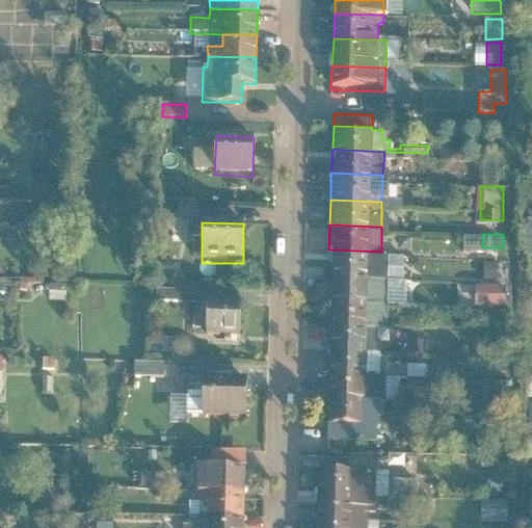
[(381,252),(328,249),(328,274),(383,275),(383,252),(381,252)]
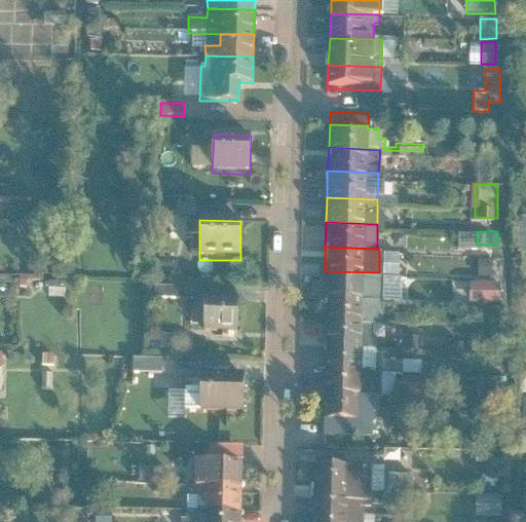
[(379,272),(325,271),(324,294),(377,297),(379,272)]
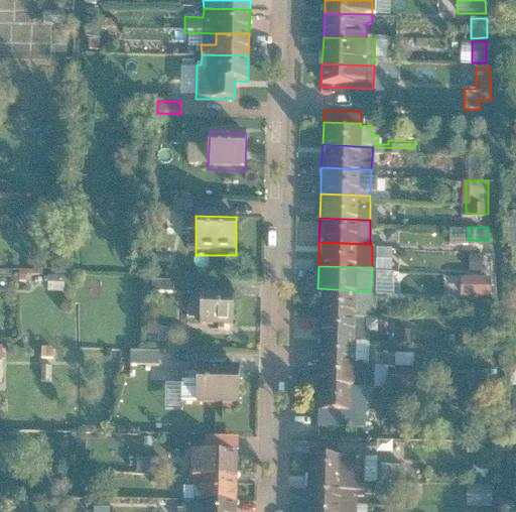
[(467,274),(467,294),(496,294),(496,274),(467,274)]
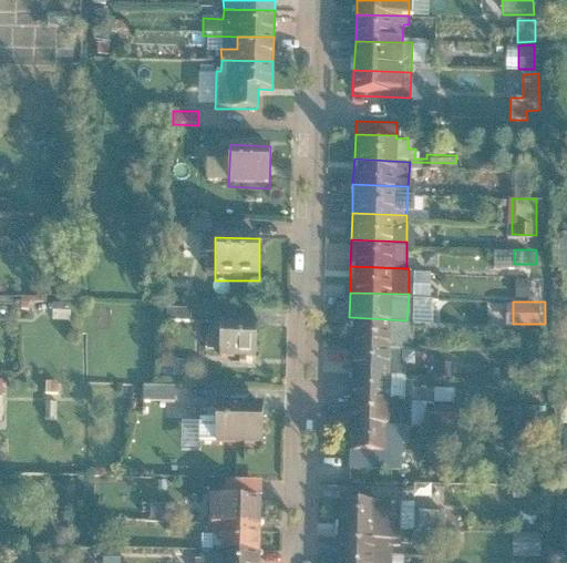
[(192,305),(166,303),(165,317),(191,318),(192,305)]
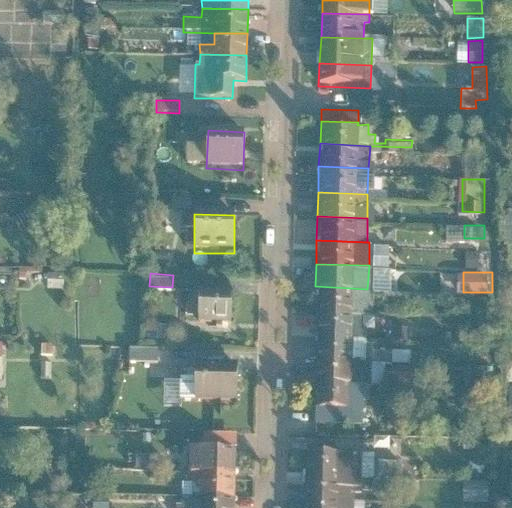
[(367,289),(315,286),(314,310),(367,312),(367,289)]
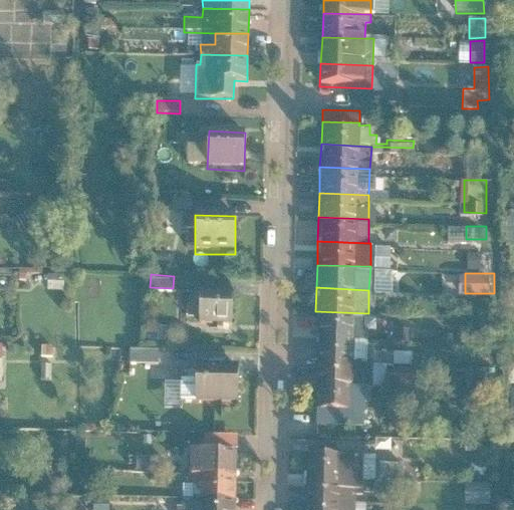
[(233,321),(233,288),(199,288),(199,321),(210,320),(210,325),(223,325),(224,321),(233,321)]
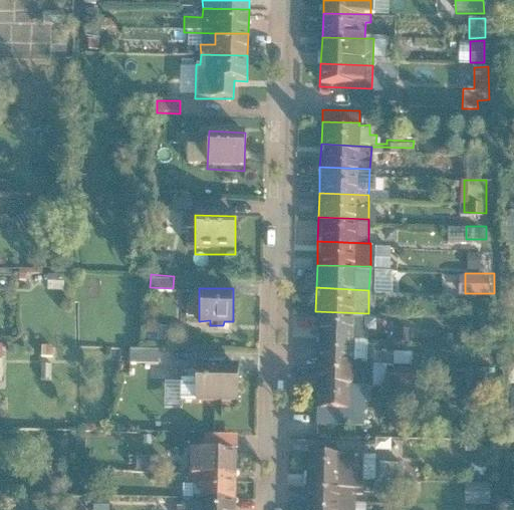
[(368,313),(315,311),(314,337),(367,339),(368,313)]
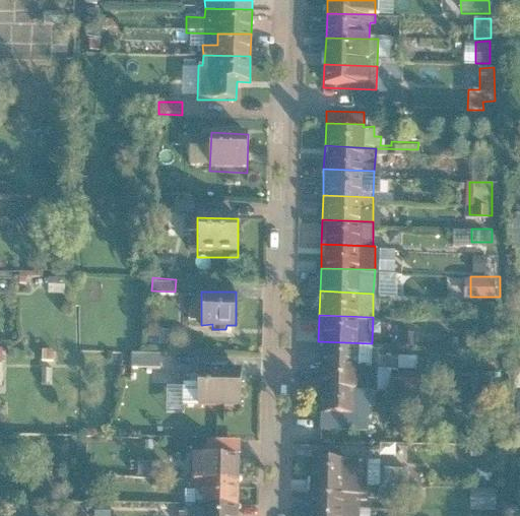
[(167,343),(168,327),(145,326),(144,343),(167,343)]
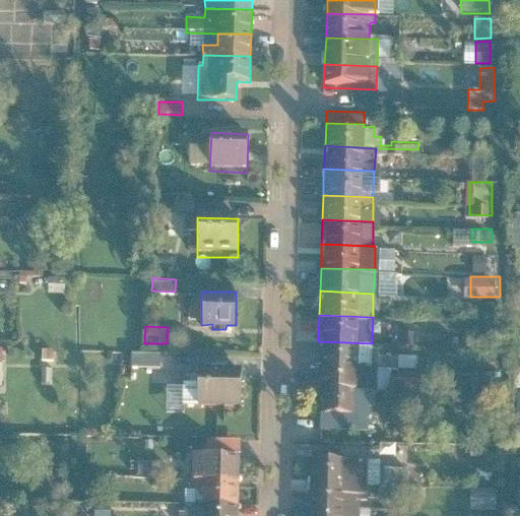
[(372,343),(318,341),(317,364),(371,366),(372,343)]
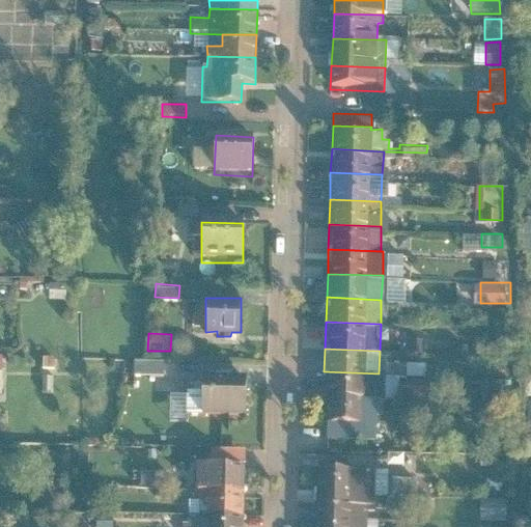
[(163,373),(163,359),(133,359),(133,372),(163,373)]
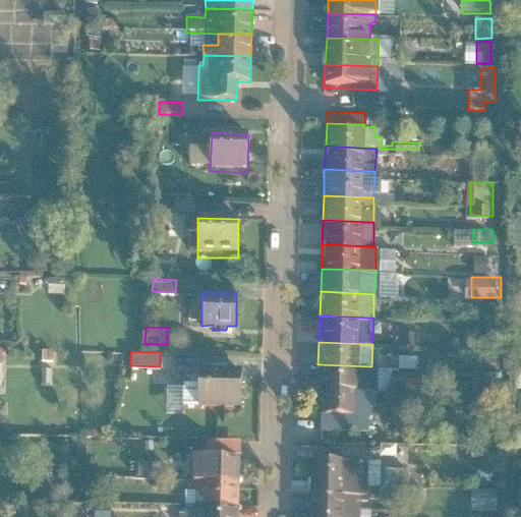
[(371,366),(317,364),(317,391),(370,392),(371,366)]
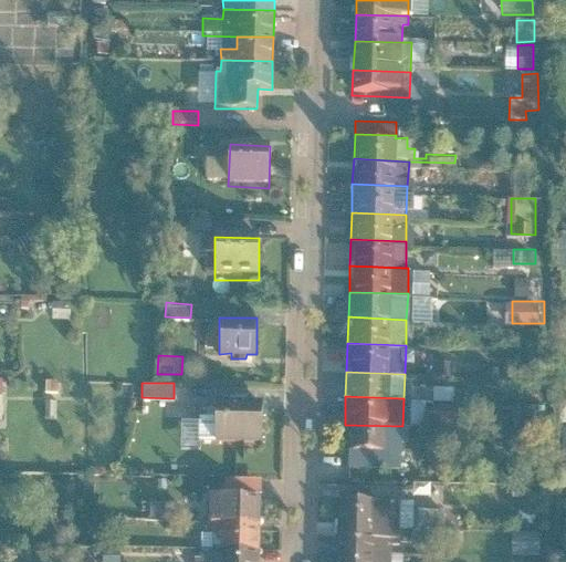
[(565,396),(554,397),(554,423),(565,422),(565,396)]
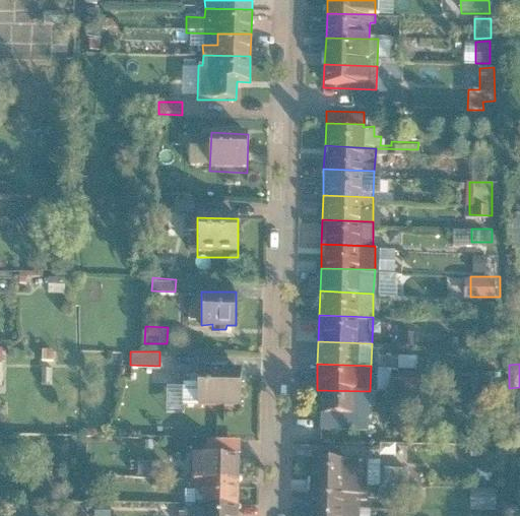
[(183,380),(182,400),(240,402),(242,370),(197,368),(197,380),(183,380)]
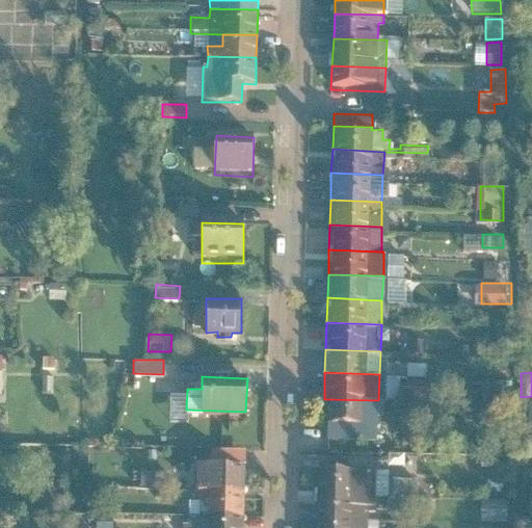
[(378,400),(324,399),(324,437),(373,439),(372,413),(377,413),(378,400)]
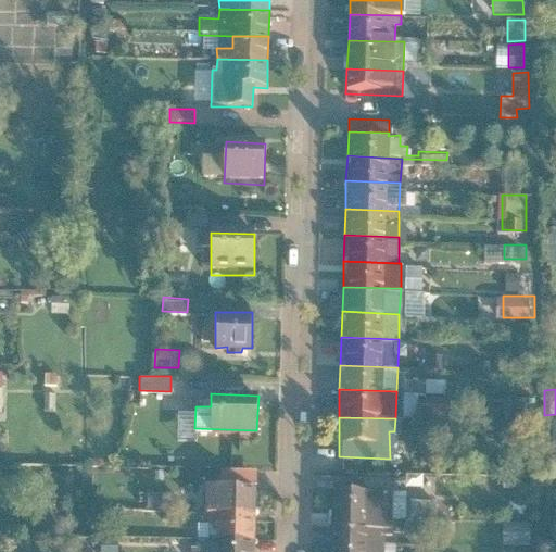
[(361,489),(361,478),(340,477),(339,488),(361,489)]
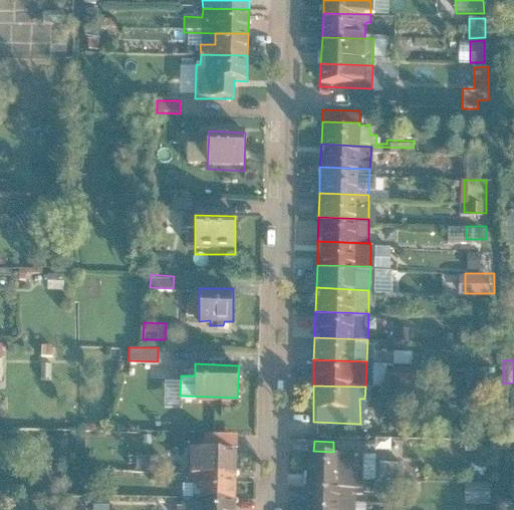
[(188,471),(235,471),(235,449),(188,449),(188,471)]
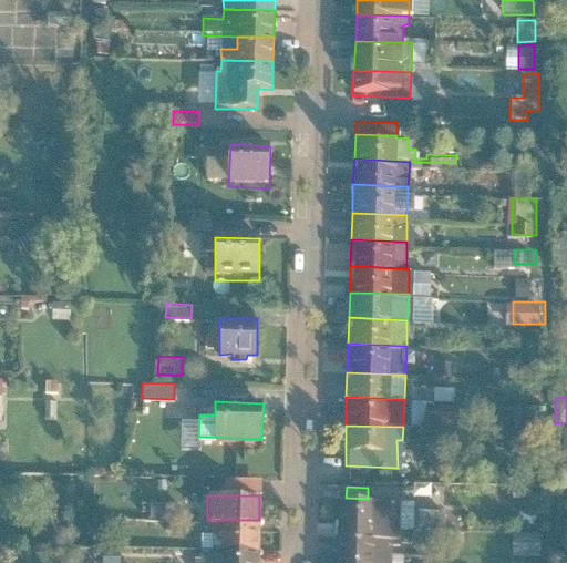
[(334,498),(333,534),(398,535),(398,500),(368,499),(346,498),(334,498)]
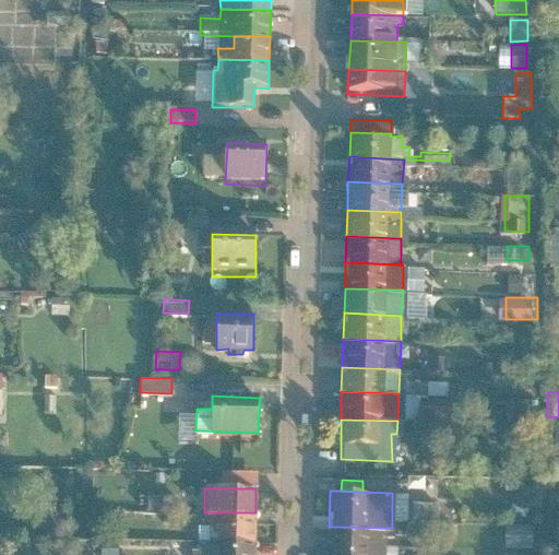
[(176,511),(177,495),(150,494),(149,510),(176,511)]
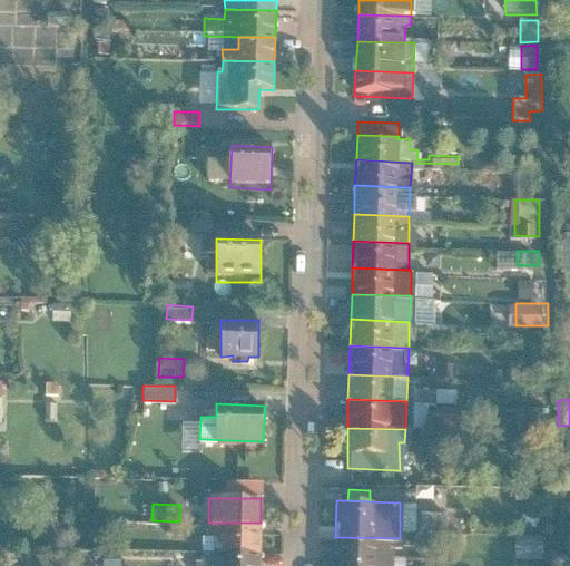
[(219,534),(219,549),(261,550),(261,523),(208,523),(208,534),(219,534)]
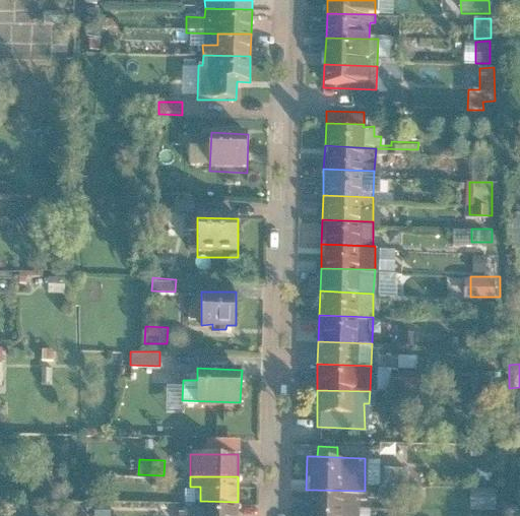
[(306,490),(306,510),(356,511),(358,499),(365,499),(365,491),(306,490)]
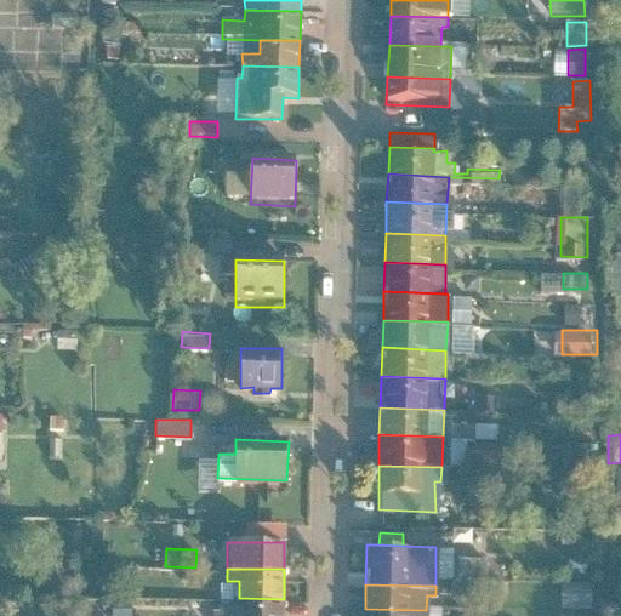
[(226,615),(283,615),(284,599),(239,598),(218,597),(218,606),(212,606),(212,615),(226,615)]
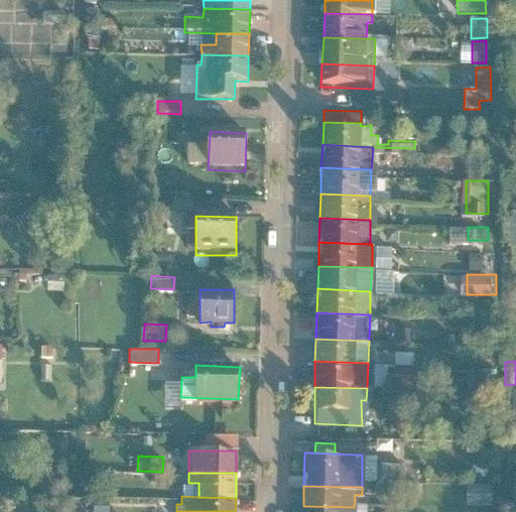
[(109,511),(109,497),(93,497),(93,511),(109,511)]
